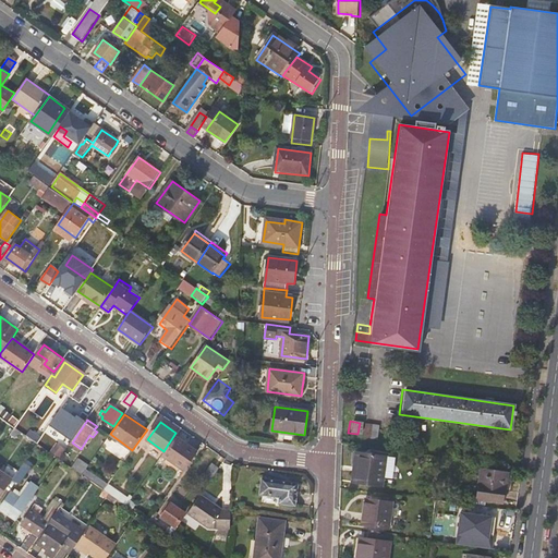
[(375,437),(377,424),(362,422),(361,435),(375,437)]
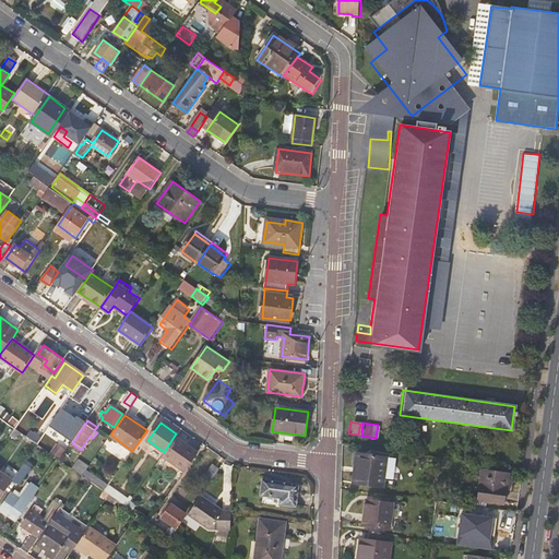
[(16,439),(21,432),(15,428),(11,435),(16,439)]
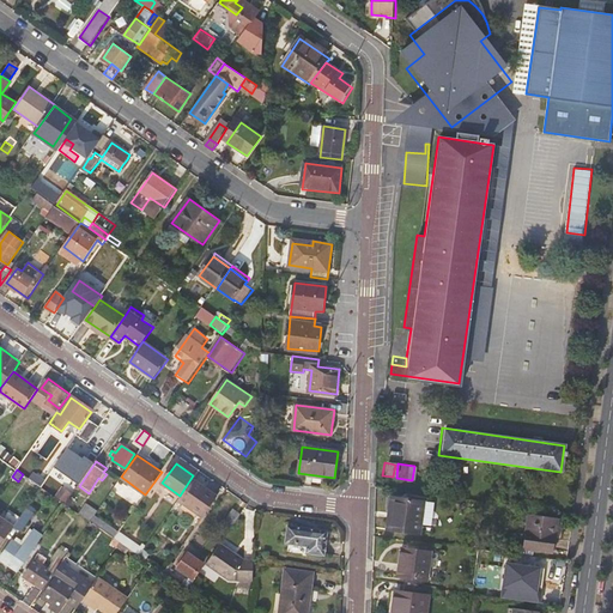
[(217,496),(193,479),(178,499),(202,516),(217,496)]
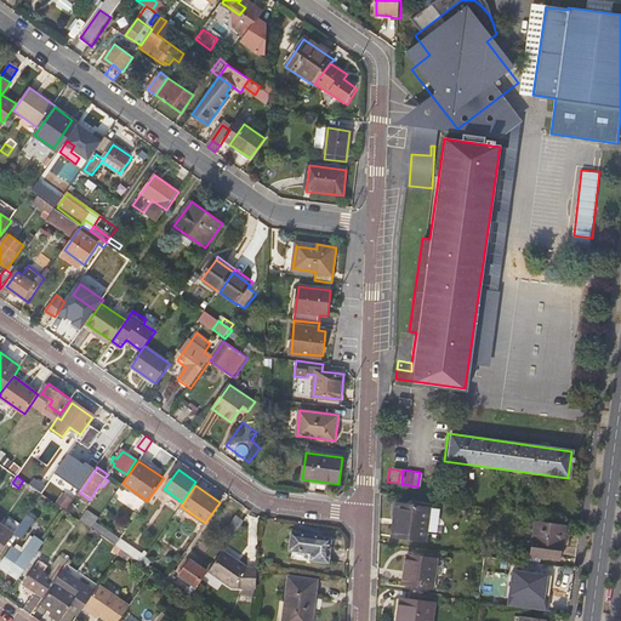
[(391,501),(388,513),(393,513),(392,535),(419,539),(423,505),(391,501)]
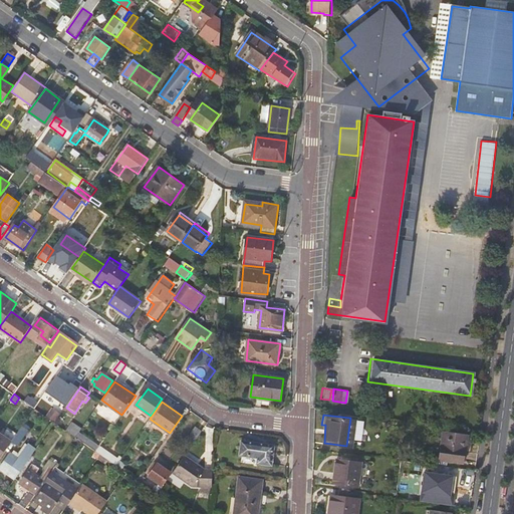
[(69,424),(64,430),(75,437),(81,429),(73,423),(71,426),(69,424)]
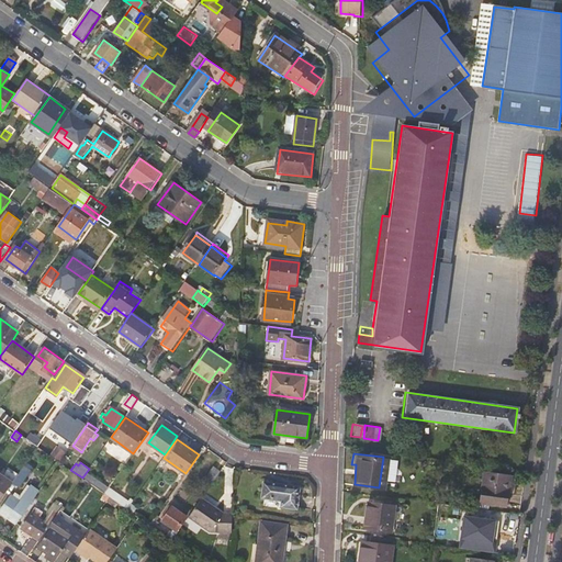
[(17,478),(13,483),(19,487),(31,469),(25,464),(17,478)]
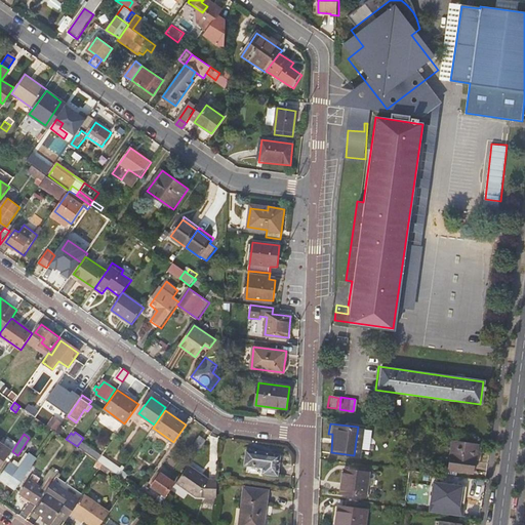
[(192,448),(198,452),(207,440),(201,435),(192,448)]
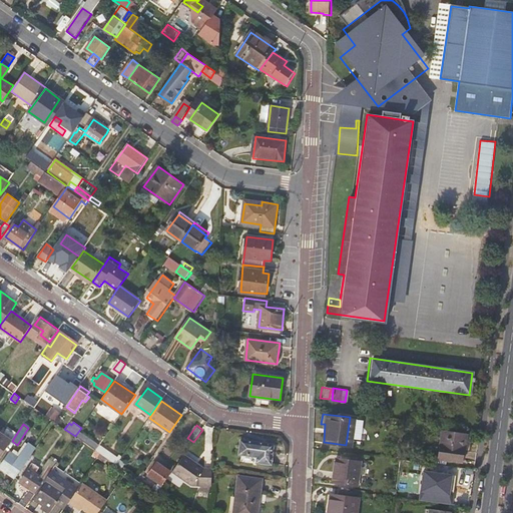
[(465,450),(467,433),(437,430),(434,456),(458,459),(459,449),(465,450)]
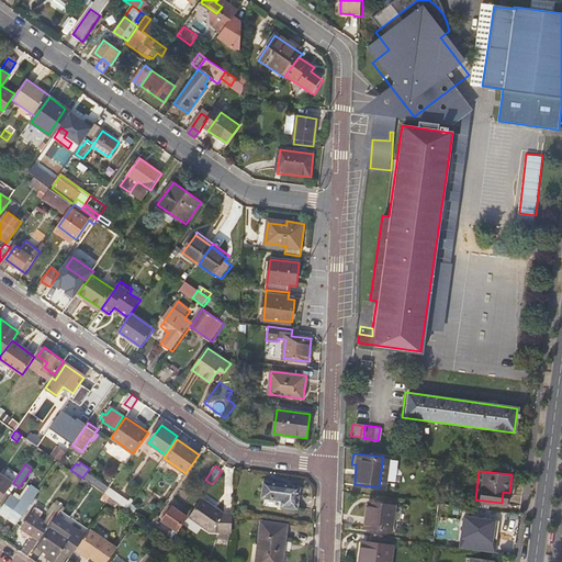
[(0,499),(13,483),(17,478),(12,474),(9,479),(0,472),(0,499)]
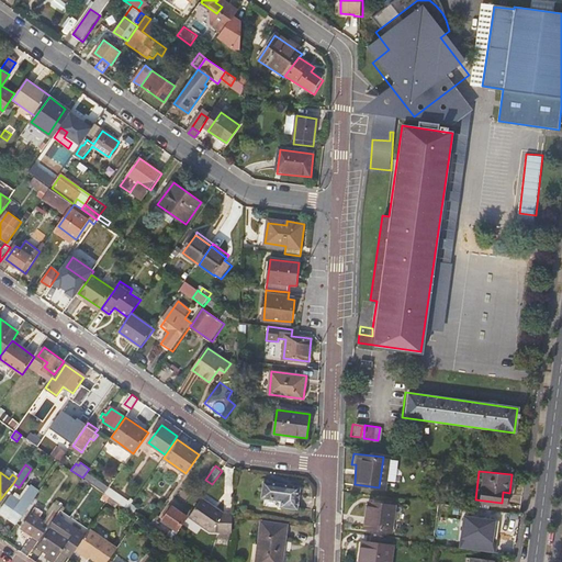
[(298,508),(301,486),(265,482),(262,498),(283,501),(282,506),(298,508)]
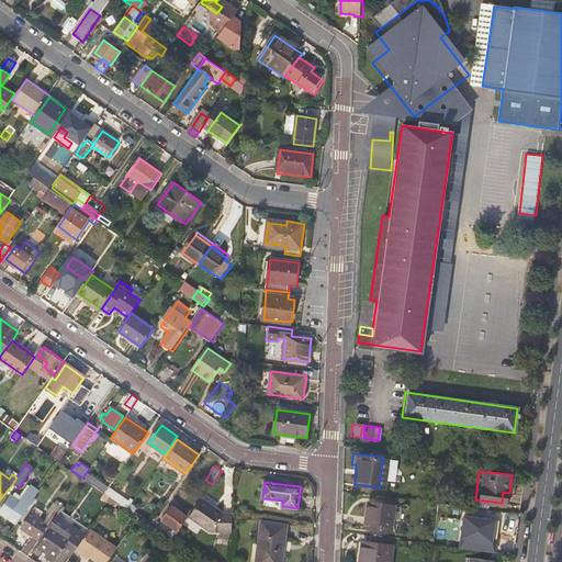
[(128,502),(109,487),(105,494),(110,497),(120,504),(127,509),(134,501),(131,498),(128,502)]
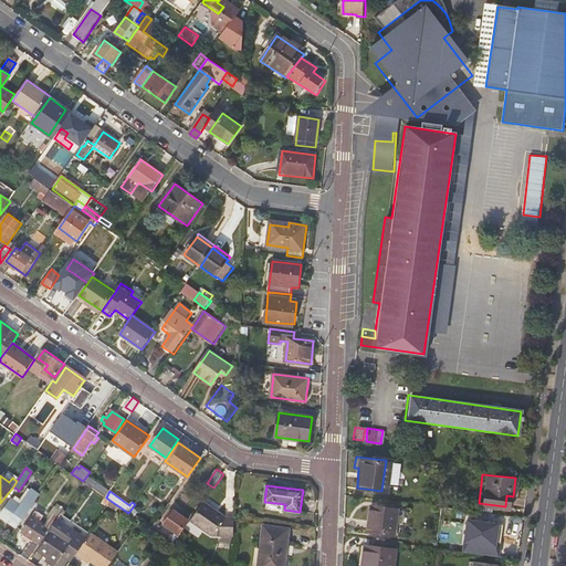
[(1,516),(18,527),(29,511),(12,499),(1,516)]
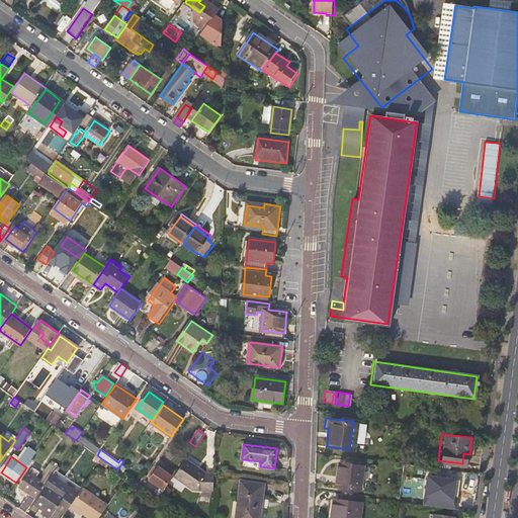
[(110,464),(101,458),(97,462),(107,468),(110,464)]
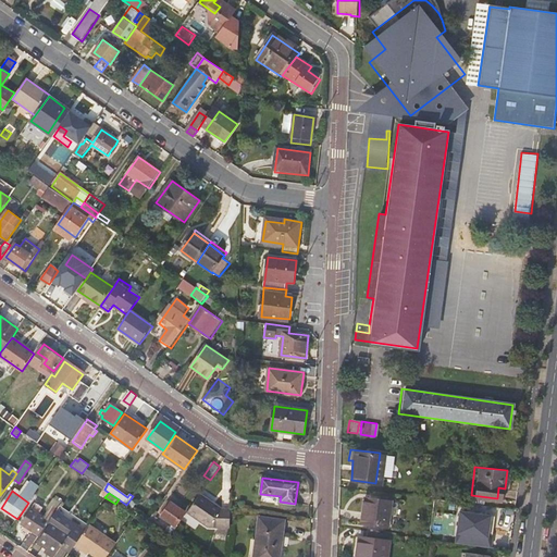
[(230,525),(231,508),(221,508),(200,494),(188,511),(209,525),(230,525)]
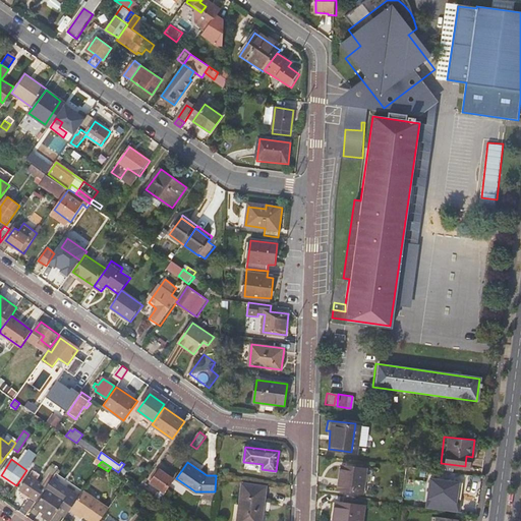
[(336,465),(335,477),(338,477),(337,488),(358,490),(361,467),(336,465)]
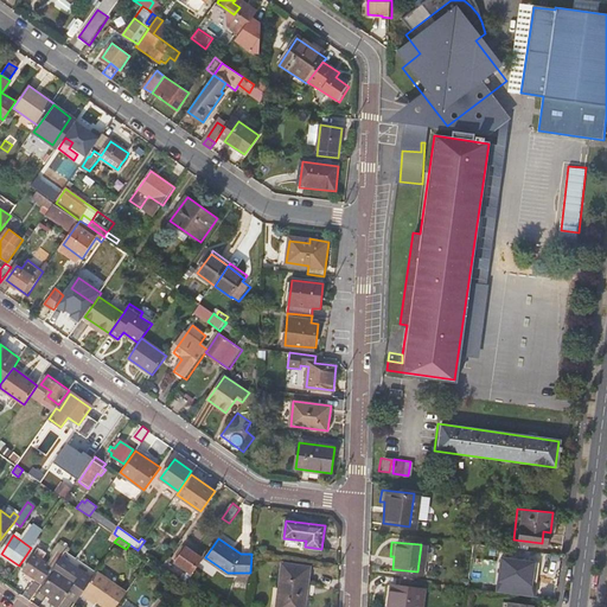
[(186,585),(193,575),(190,573),(200,558),(185,547),(180,553),(183,555),(177,563),(187,572),(186,574),(184,573),(181,576),(179,580),(186,585)]
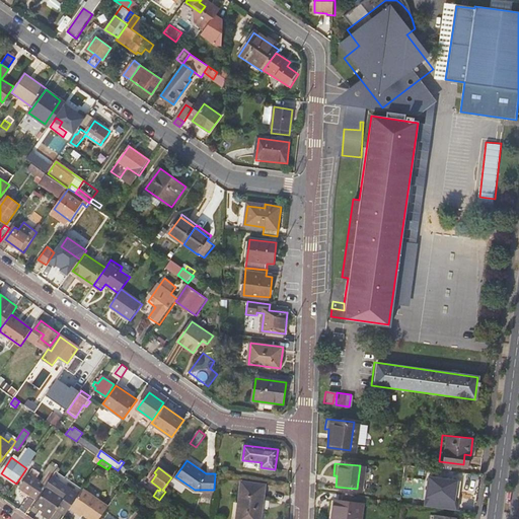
[(58,507),(60,508),(75,488),(54,473),(42,492),(34,501),(46,509),(43,513),(51,518),(58,507)]
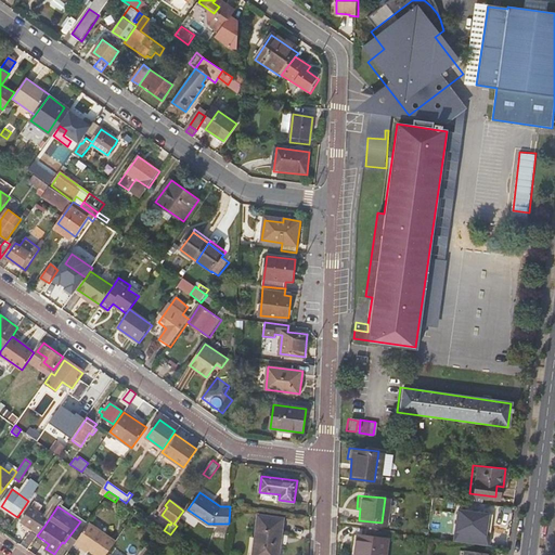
[(22,524),(37,536),(44,526),(40,523),(43,516),(33,507),(22,524)]
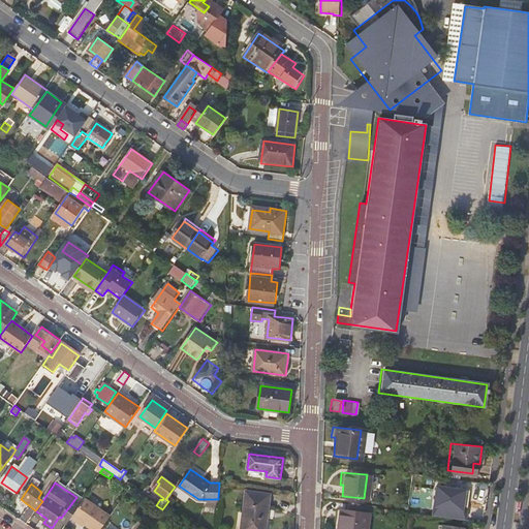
[(445,516),(462,518),(463,510),(466,487),(444,484),(440,508),(445,509),(445,516)]
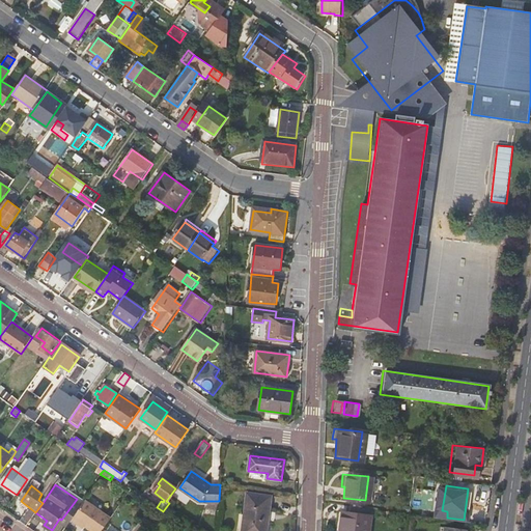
[(146,499),(148,496),(150,494),(145,491),(141,496),(146,499)]
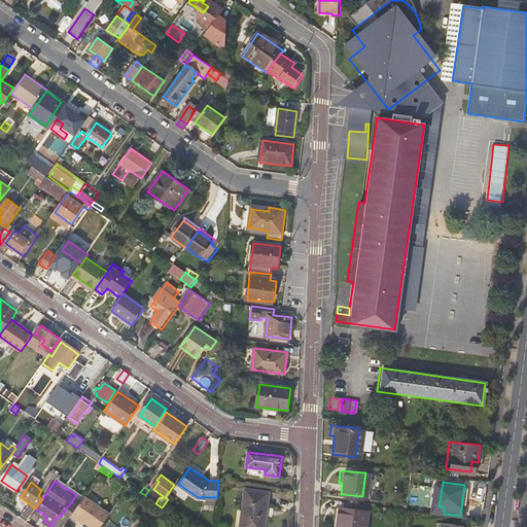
[(252,520),(265,522),(269,492),(245,490),(242,519),(252,520)]
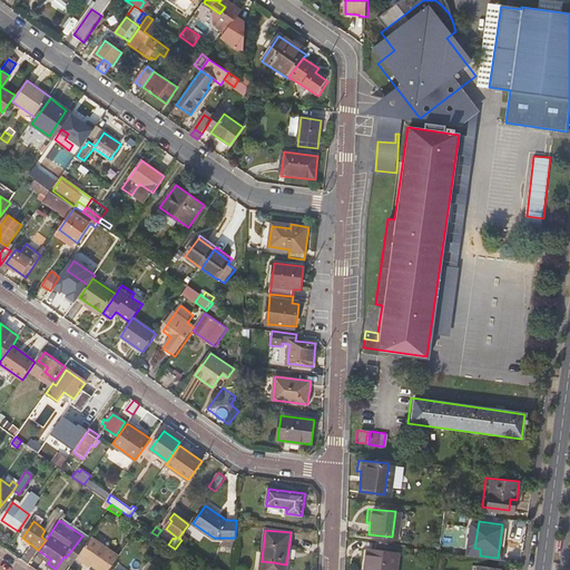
[(168,544),(170,541),(159,532),(157,536),(168,544)]
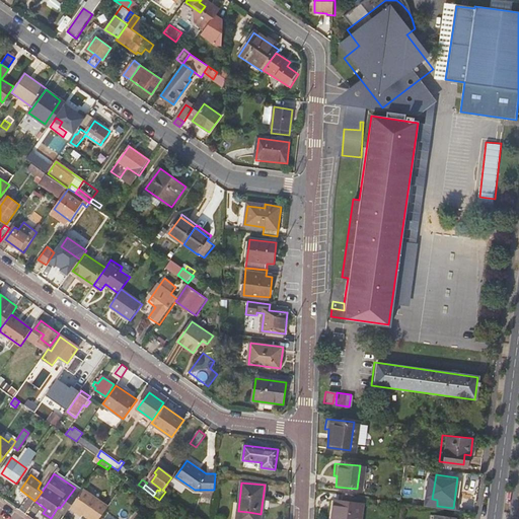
[(75,488),(60,508),(67,513),(70,508),(72,506),(81,493),(75,488)]
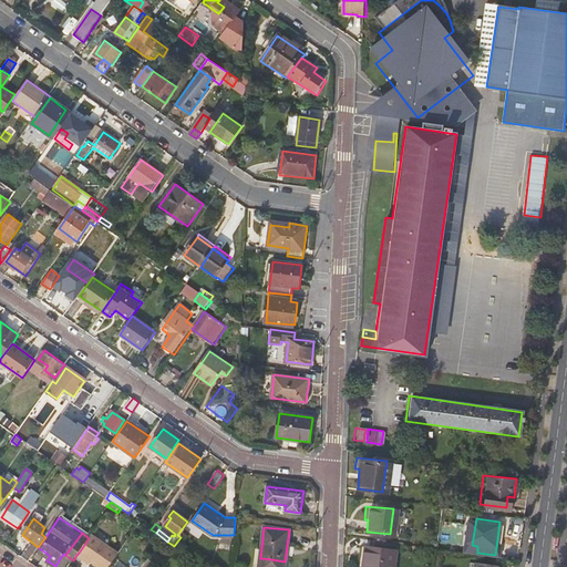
[(92,562),(100,566),(109,566),(117,554),(91,535),(89,538),(79,553),(92,562)]
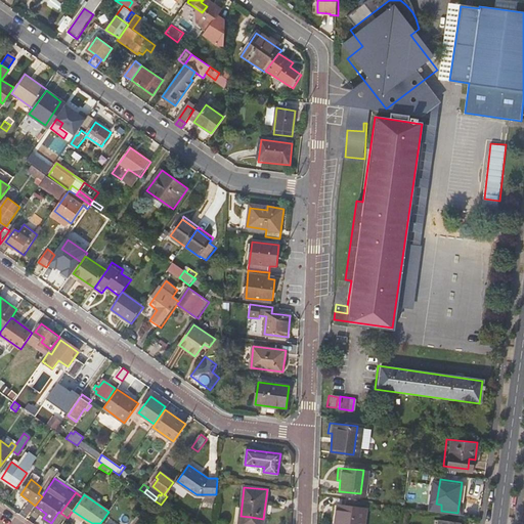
[(359,523),(363,501),(343,498),(342,504),(335,504),(332,523),(359,523)]
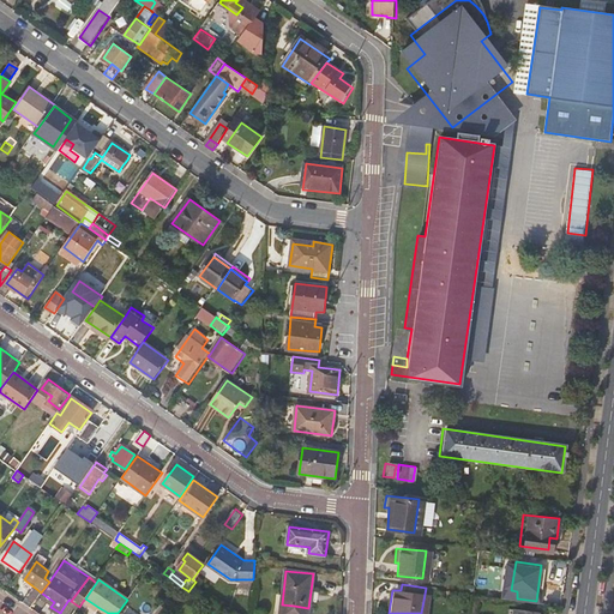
[(85,599),(83,601),(97,611),(100,608),(85,599)]
